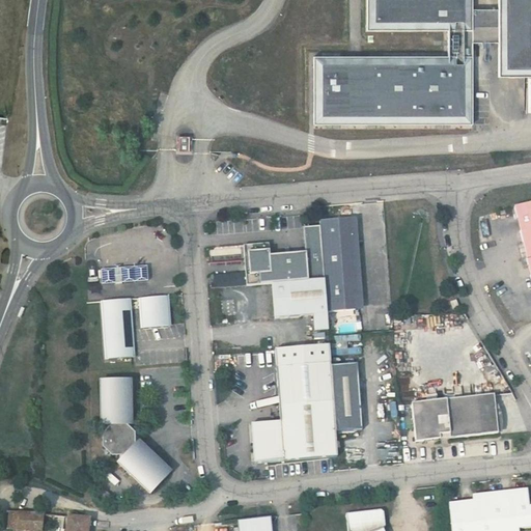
[(530,0),(366,0),(366,30),(448,30),(472,27),(498,27),(498,77),(530,76),(530,0)]
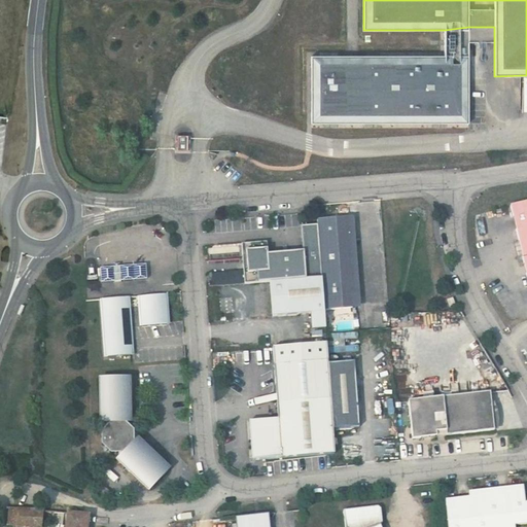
[(311,57),(311,125),(468,124),(468,27),(445,30),(445,57),(311,57)]
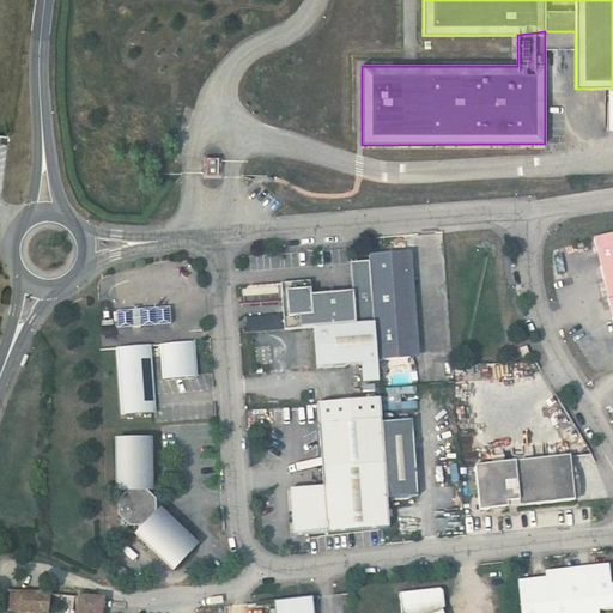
[(207,158),(206,175),(219,176),(219,158),(207,158)]
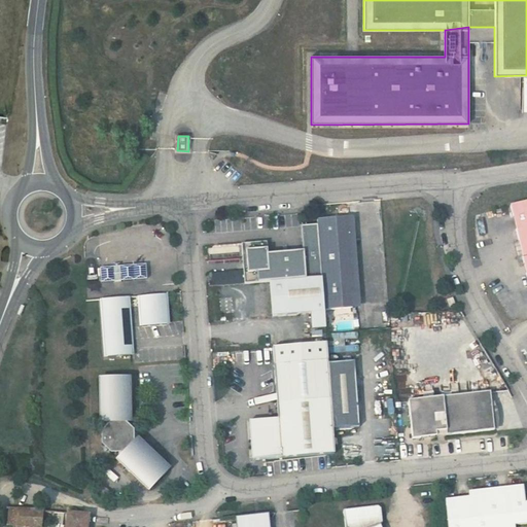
[(526,201),(511,206),(526,277),(526,201)]
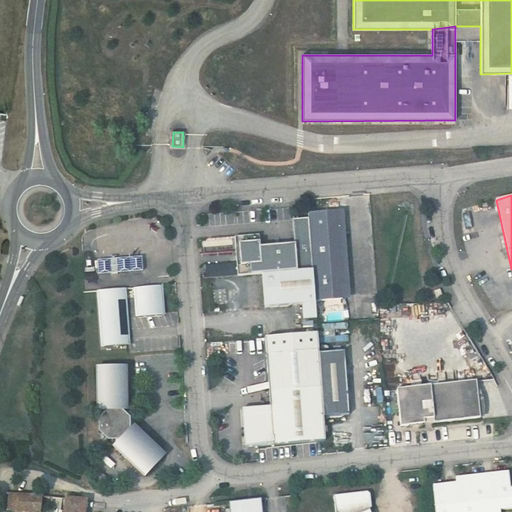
[(339,212),(308,214),(308,220),(312,271),(315,301),(342,299),(341,287),(345,287),(339,212)]
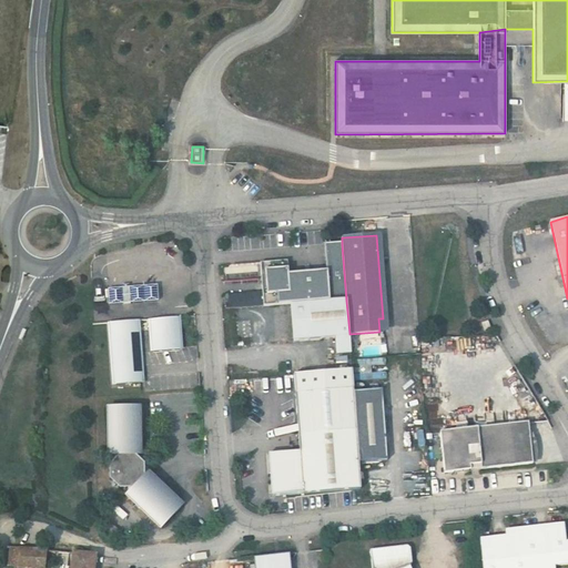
[(193,266),(171,240),(140,244),(97,256),(92,261),(92,285),(94,325),(143,321),(185,315),(195,314),(193,266)]
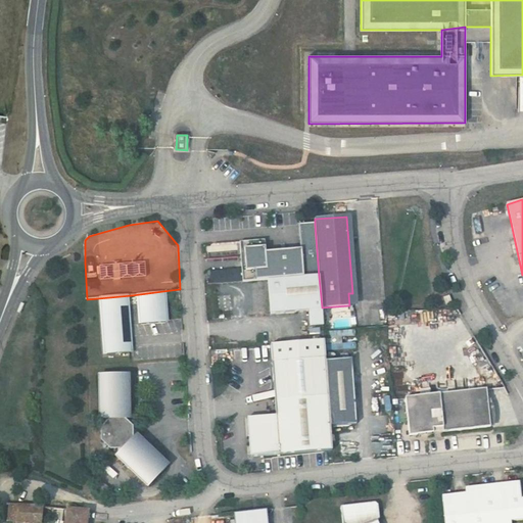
[(240,243),(243,283),(269,281),(319,277),(315,225),(298,226),(300,250),(266,253),(265,243),(257,244),(257,241),(240,243)]
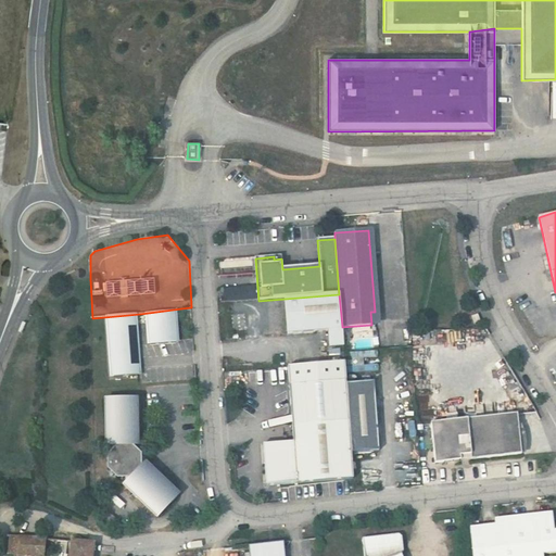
[(339,294),(286,299),(288,336),(328,332),(330,349),(343,349),(342,327),(339,294)]
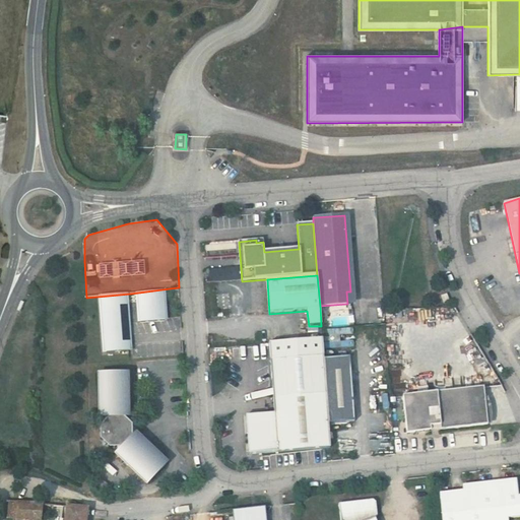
[(141,317),(141,323),(165,321),(161,291),(139,294),(140,301),(137,303),(140,306),(141,312),(138,314),(141,317)]
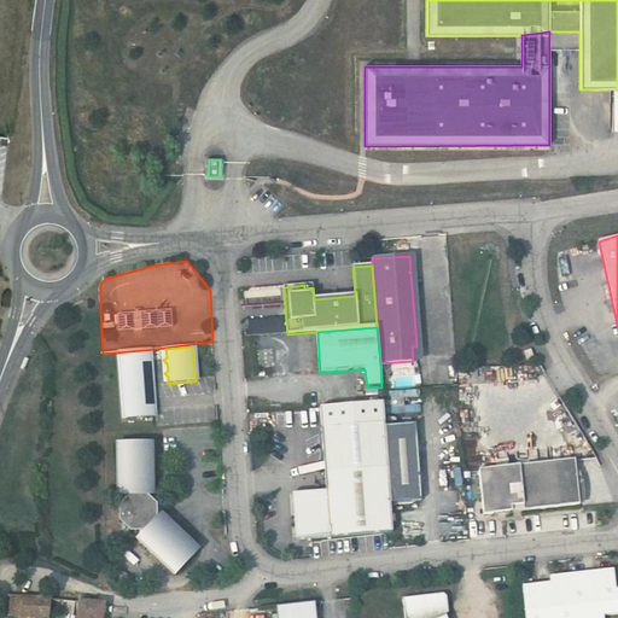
[(256,350),(257,368),(273,367),(272,349),(256,350)]
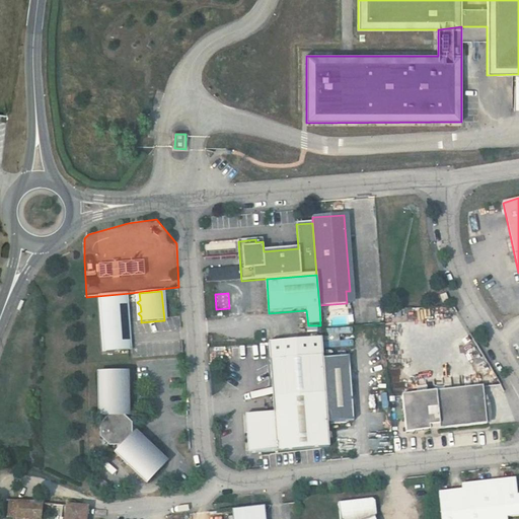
[(104,334),(106,353),(129,352),(126,317),(129,314),(123,309),(128,303),(125,301),(125,294),(101,296),(103,315),(102,316),(102,319),(102,325),(102,329),(104,334)]
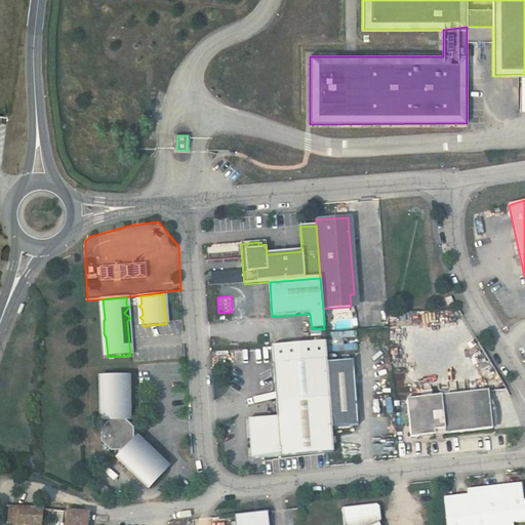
[(450,298),(446,300),(449,310),(454,307),(450,298)]
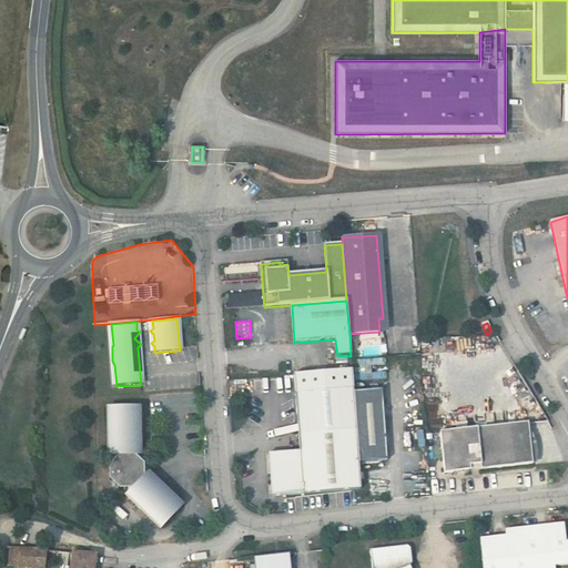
[(351,359),(351,356),(337,356),(337,365),(352,364),(351,359)]
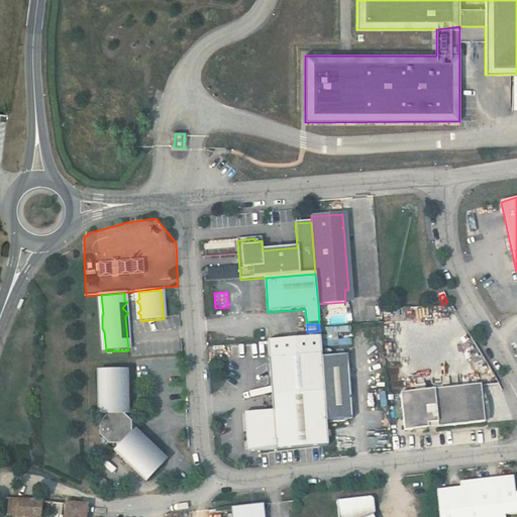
[(273,412),(244,414),(247,452),(328,446),(327,422),(324,393),(322,357),(320,339),(267,343),(273,412)]
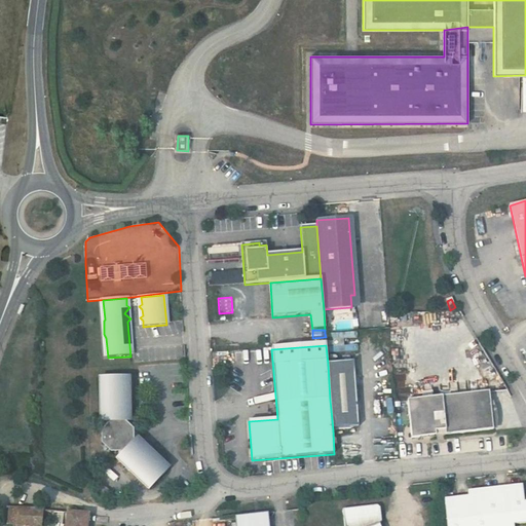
[(353,362),(328,364),(330,400),(333,429),(359,427),(353,362)]
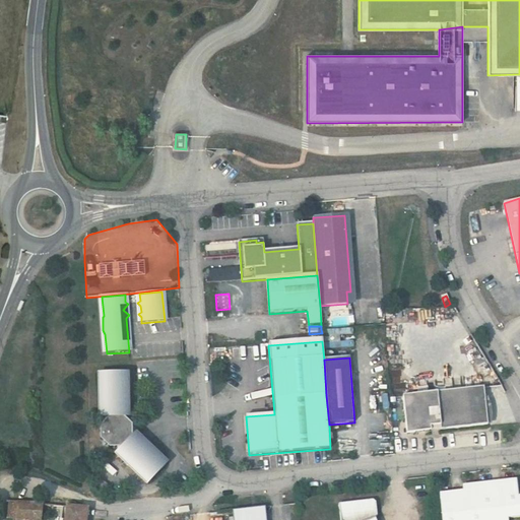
[(117,454),(147,484),(166,466),(134,436),(133,438),(132,438),(132,427),(125,418),(125,417),(127,417),(126,375),(101,375),(102,418),(109,418),(109,419),(101,428),(101,440),(110,450),(121,449),(122,450),(117,454)]
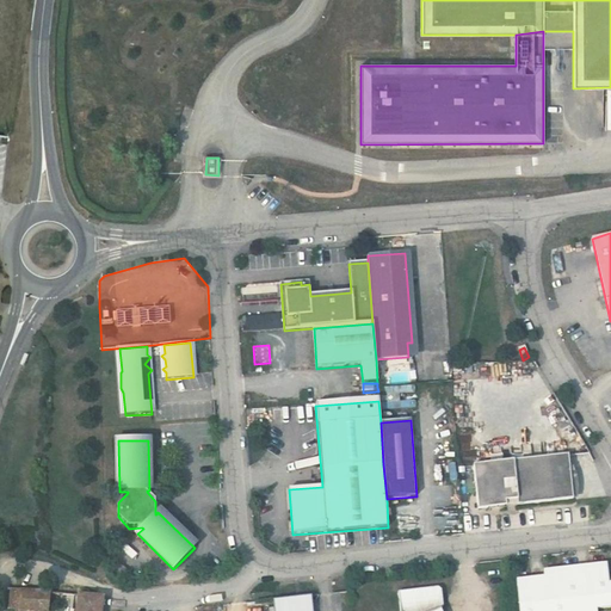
[(493,464),(473,466),(477,511),(488,510),(498,506),(506,504),(506,503),(511,501),(511,503),(517,504),(518,506),(573,500),(568,456),(512,462),(512,463),(493,466),(493,464)]
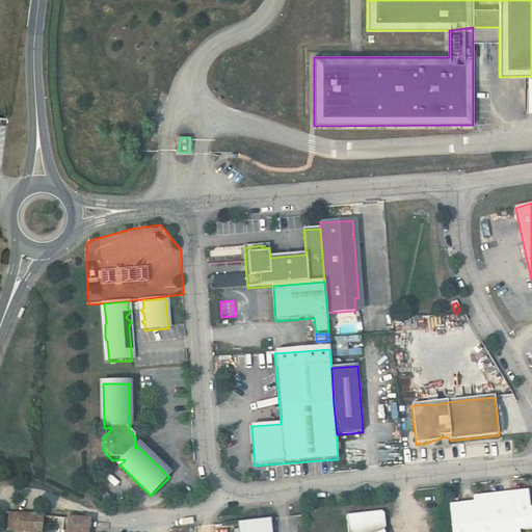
[(477,502),(450,505),(452,531),(499,531),(520,530),(531,528),(531,507),(530,508),(528,490),(479,496),(476,499),(477,502)]
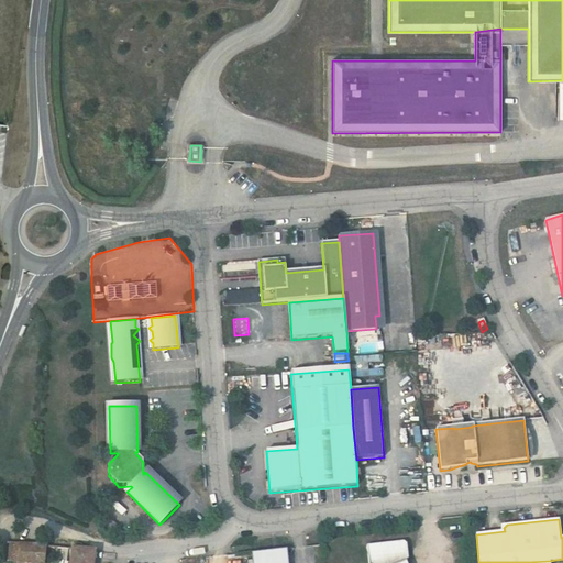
[(44,562),(45,544),(12,540),(11,558),(19,559),(19,561),(44,562)]
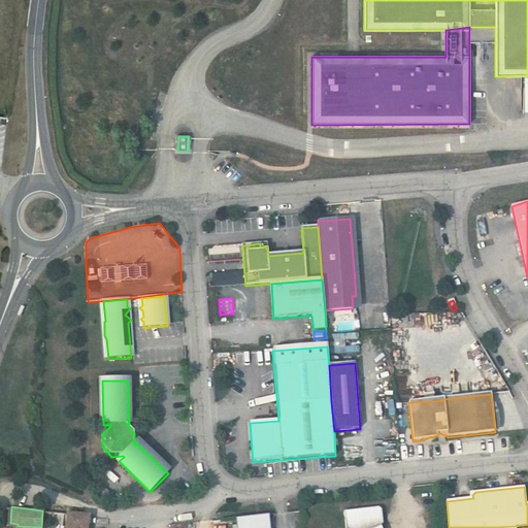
[(380,527),(383,524),(382,510),(378,508),(343,512),(345,527),(380,527)]
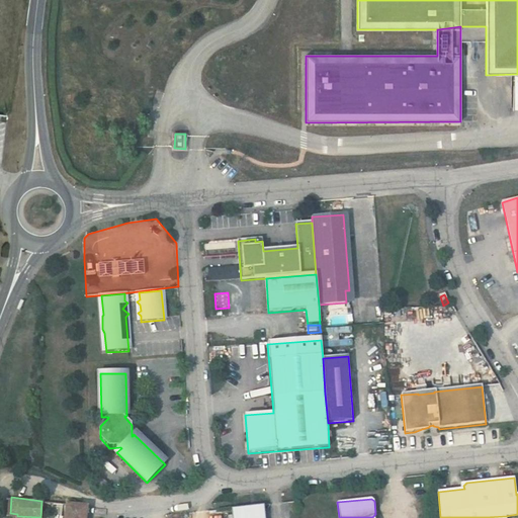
[(87,517),(89,505),(65,502),(64,508),(68,508),(66,517),(87,517)]
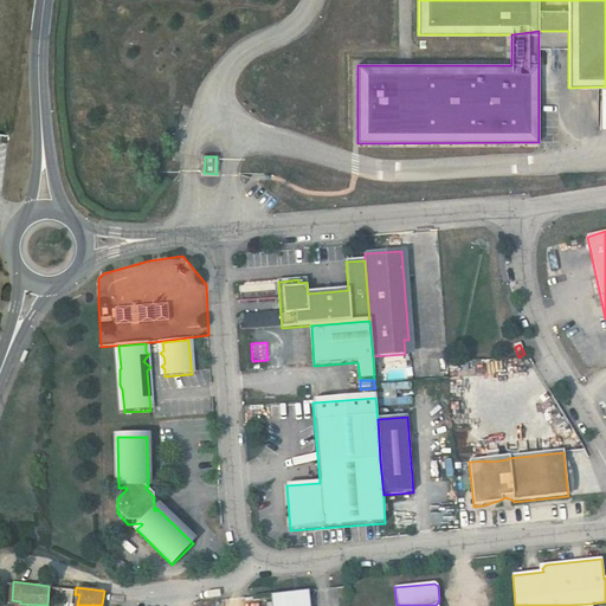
[(271,594),(271,605),(310,605),(309,591),(271,594)]
